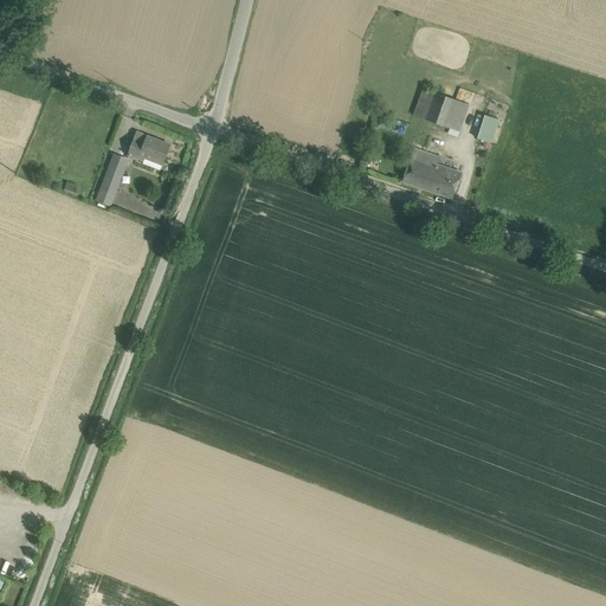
[(445,127),(449,120),(462,124),(469,104),(424,89),(414,116),(445,127)]
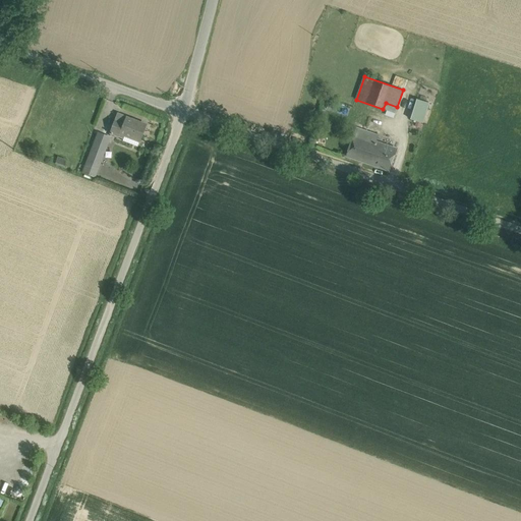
[(423,123),(429,103),(416,100),(410,119),(423,123)]
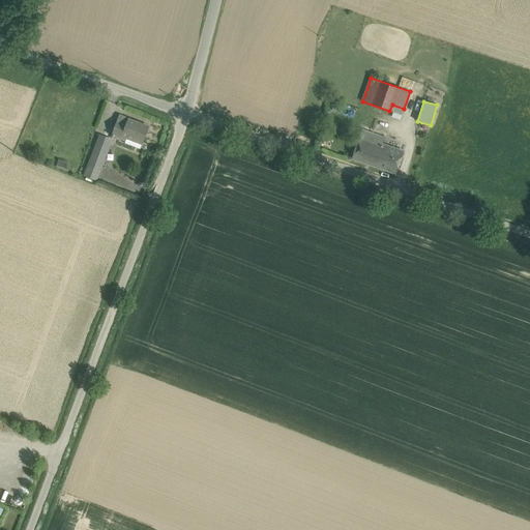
[(392,105),(389,111),(392,112),(402,115),(404,109),(392,105)]
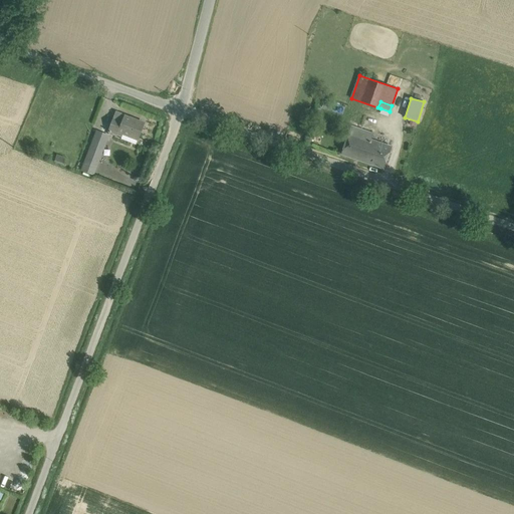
[(122,121),(124,115),(116,112),(114,118),(122,121)]
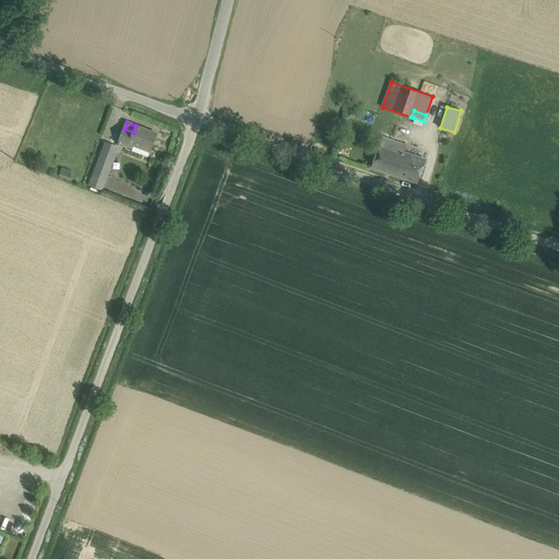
[(157,134),(135,126),(133,132),(125,129),(119,142),(133,147),(134,145),(150,152),(157,134)]
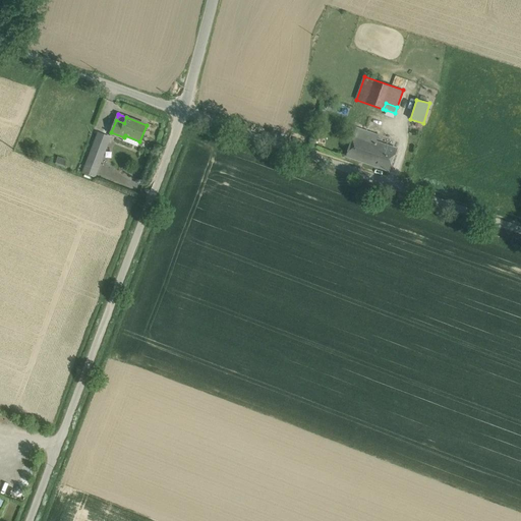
[(379,135),(357,128),(354,135),(375,142),(379,135)]
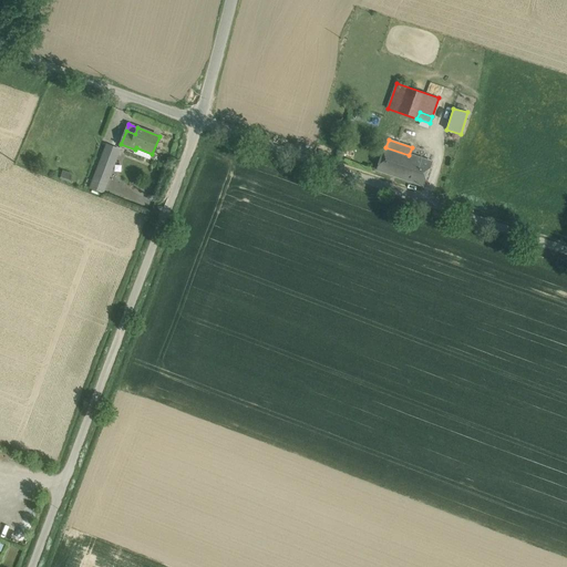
[(121,150),(107,144),(90,188),(103,193),(121,150)]
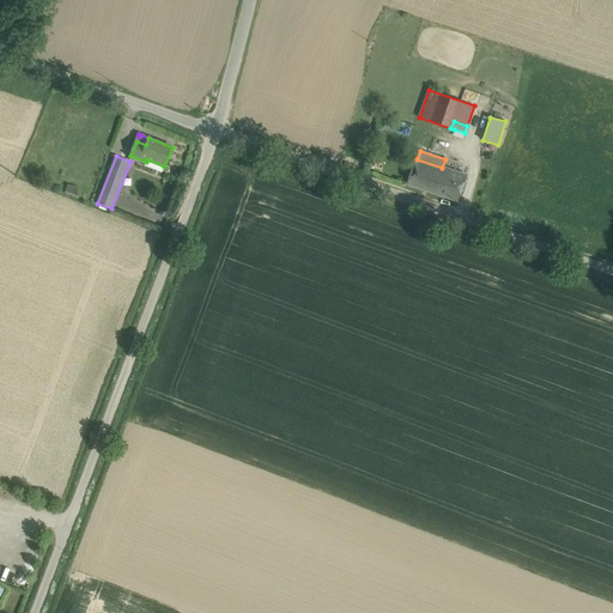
[(162,173),(164,167),(147,159),(146,162),(145,167),(162,173)]
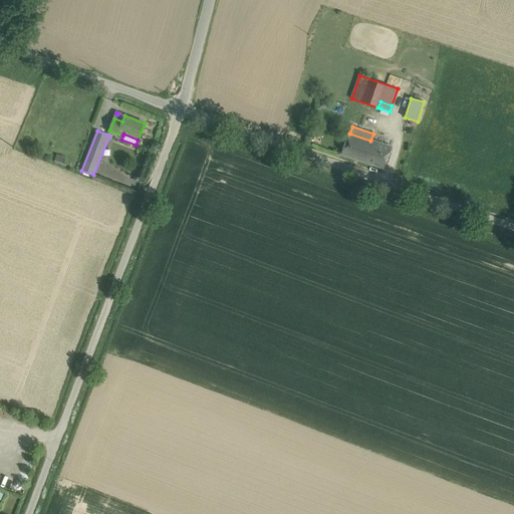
[(370,141),(349,134),(342,154),(363,161),(370,141)]
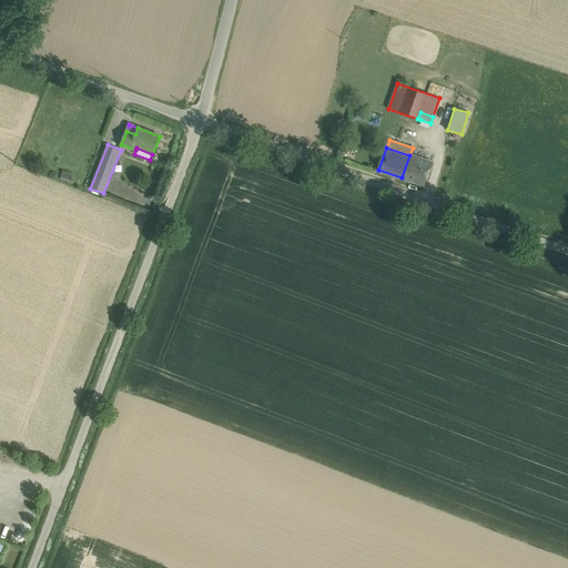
[(432,163),(409,155),(402,178),(424,185),(432,163)]
